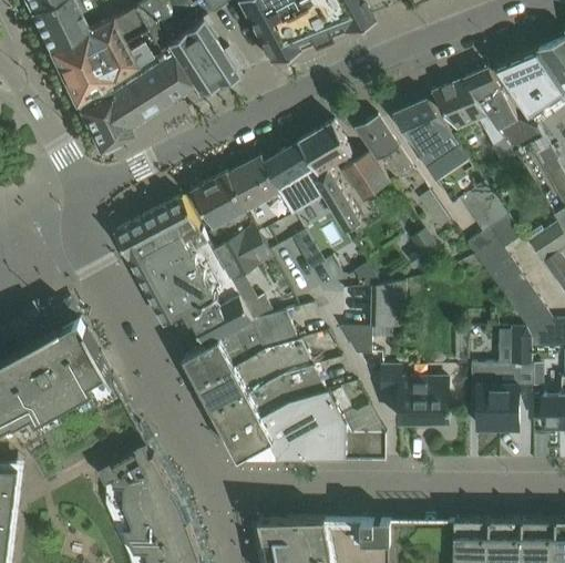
[(23,0),(40,34),(47,50),(85,31),(78,17),(94,9),(89,0),(23,0)]
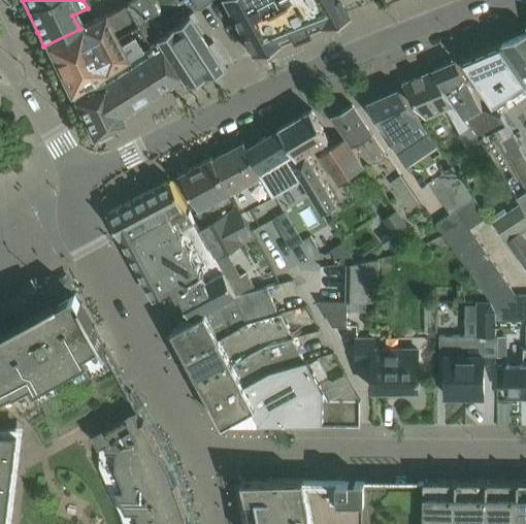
[(99,47),(134,29),(148,21),(158,15),(175,4),(172,0),(155,0),(151,3),(149,0),(138,0),(79,29),(43,46),(56,72),(99,47)]
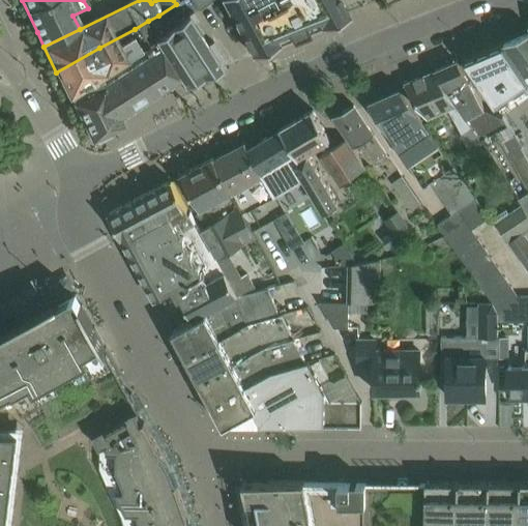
[(207,5),(202,0),(186,0),(196,13),(207,5)]
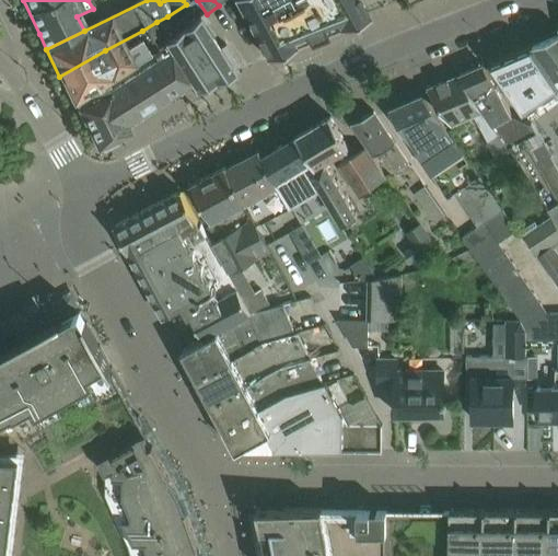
[(231,0),(264,61),(292,49),(292,48),(293,48),(292,47),(291,47),(282,30),(293,21),(301,34),(305,42),(304,42),(305,44),(306,44),(313,42),(324,37),(324,36),(325,35),(324,34),(323,35),(316,21),(328,14),(335,25),(337,29),(336,30),(337,31),(338,32),(358,24),(359,23),(367,20),(367,19),(365,19),(362,13),(355,0),(231,0)]
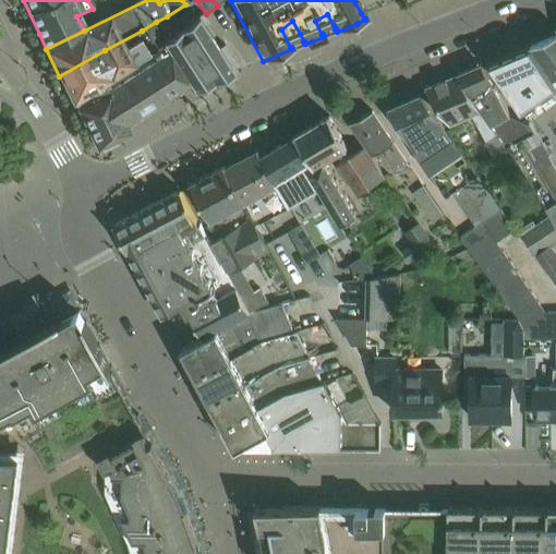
[(167,40),(162,44),(188,84),(186,85),(192,93),(239,73),(222,47),(217,51),(197,21),(202,17),(201,16),(167,40)]
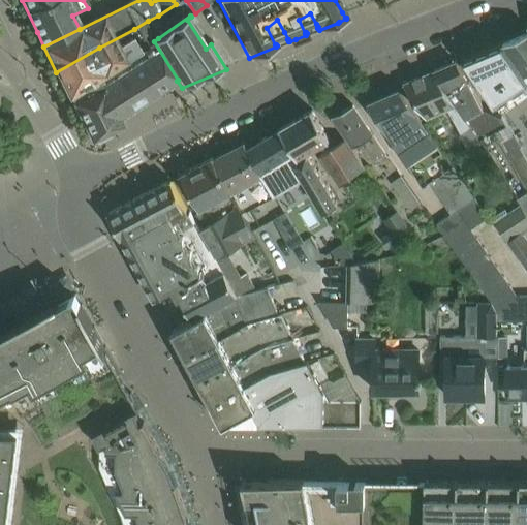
[(158,38),(148,21),(134,29),(99,48),(56,72),(68,97),(69,96),(147,48),(146,47),(154,41),(158,38)]
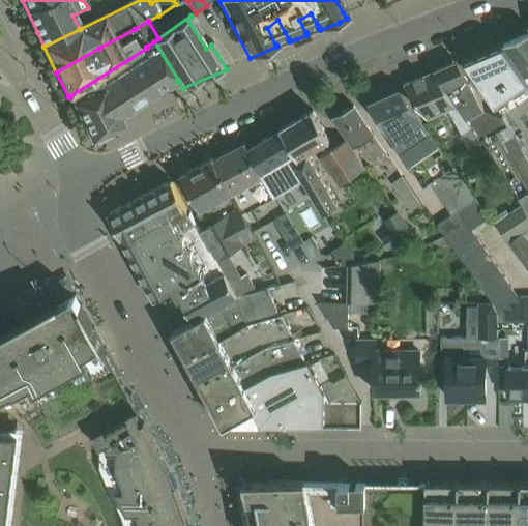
[(527,33),(502,45),(527,83),(527,33)]
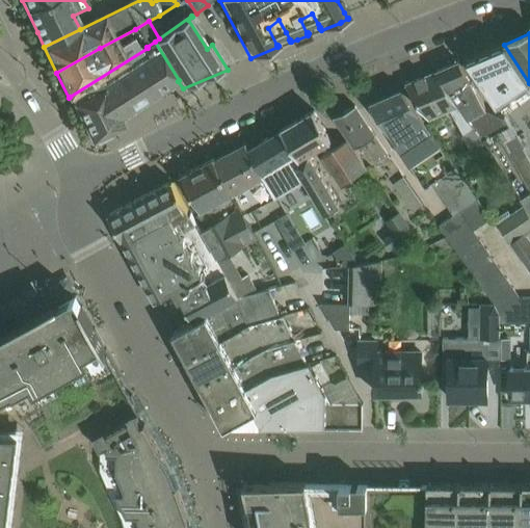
[(118,120),(178,81),(179,80),(155,42),(147,47),(148,48),(70,97),(73,104),(72,104),(90,142),(115,130),(123,127),(118,120)]
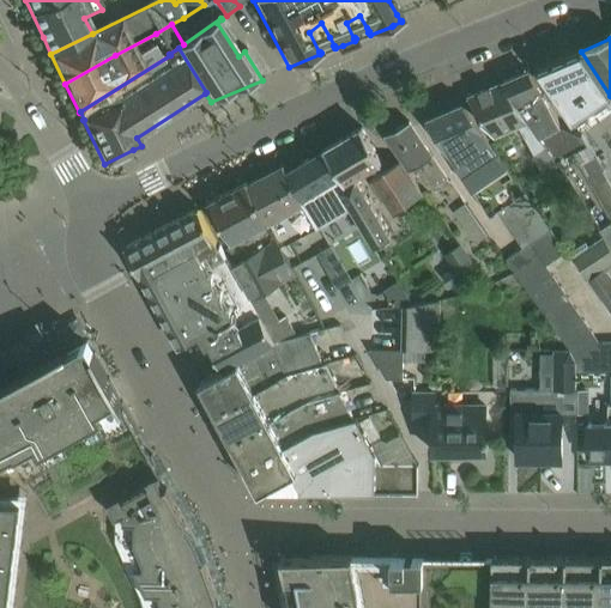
[(610,98),(610,96),(581,52),(580,52),(532,72),(570,127),(610,98)]
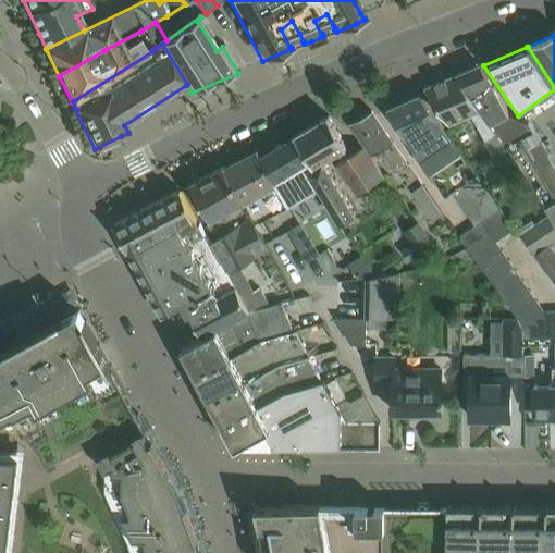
[(532,135),(526,126),(525,124),(507,115),(491,85),(479,68),(454,78),(478,113),(503,151),(532,135)]
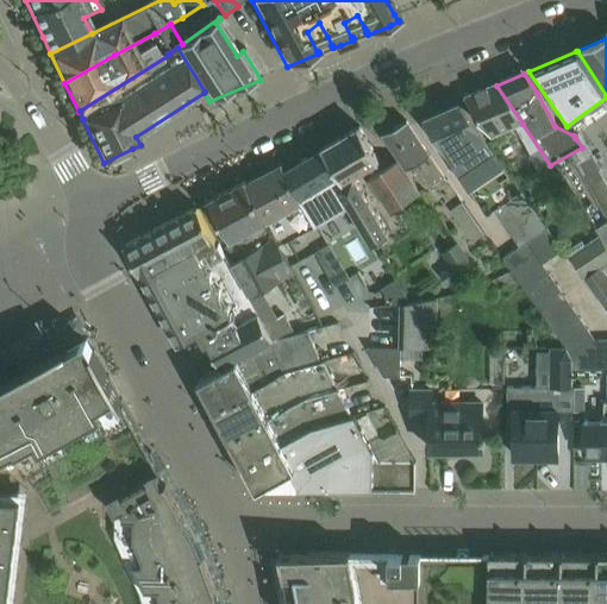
[(523,124),(496,86),(462,100),(488,138),(523,124)]
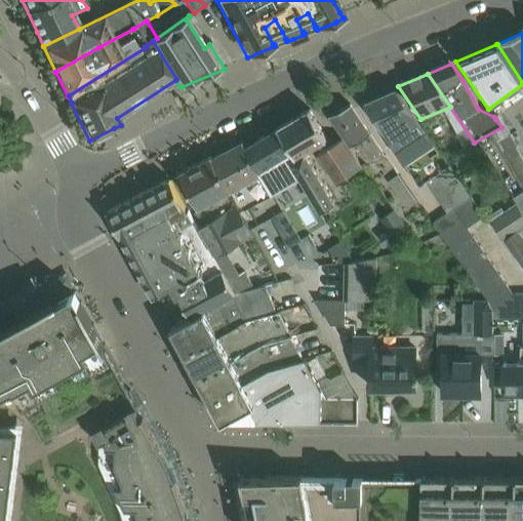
[(396,91),(379,98),(363,106),(417,188),(439,173),(430,159),(437,154),(396,91)]
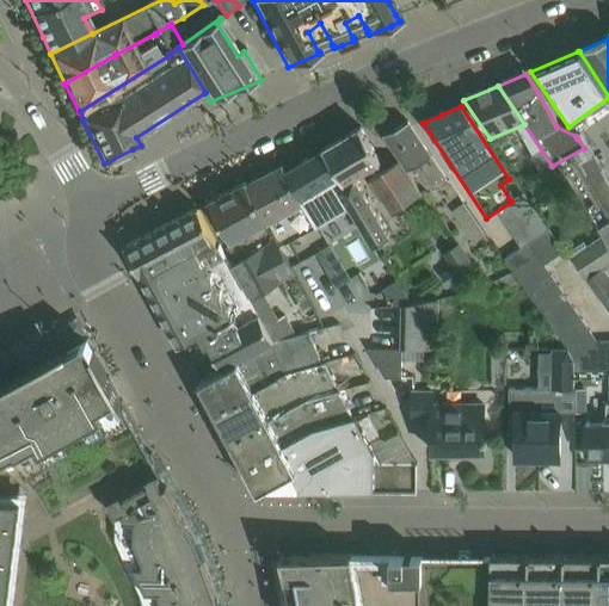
[(381,137),(406,173),(413,168),(428,191),(443,180),(406,125),(381,137)]
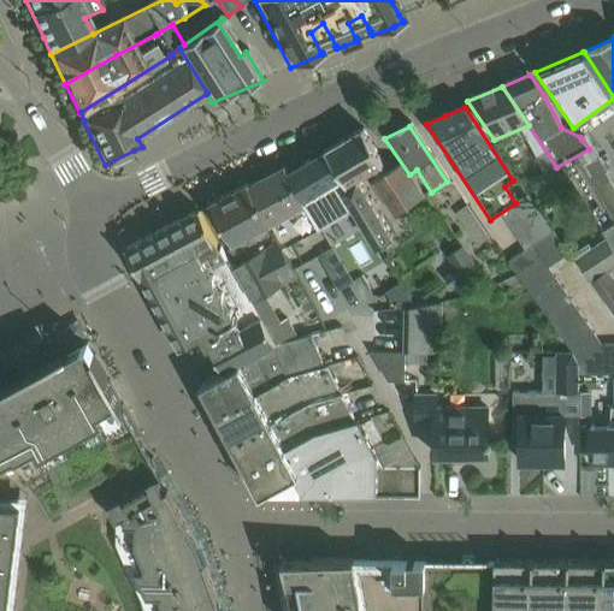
[(361,131),(323,154),(343,188),(338,191),(350,212),(375,250),(393,239),(356,181),(382,166),(361,131)]
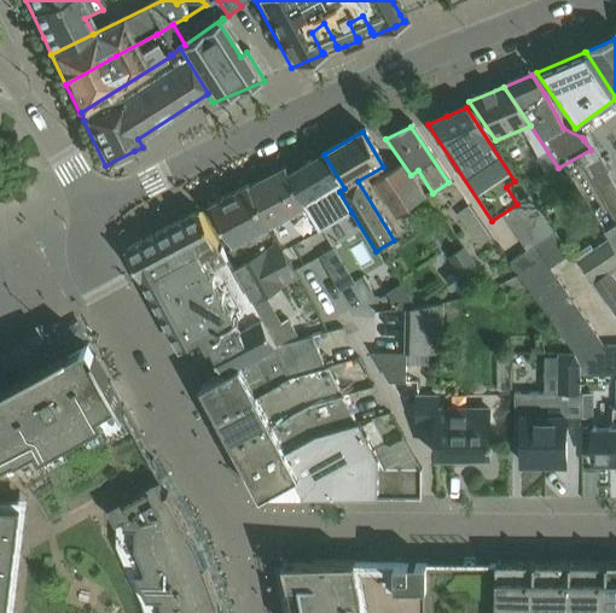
[(352,212),(340,192),(344,188),(324,155),(288,176),(318,232),(352,212)]
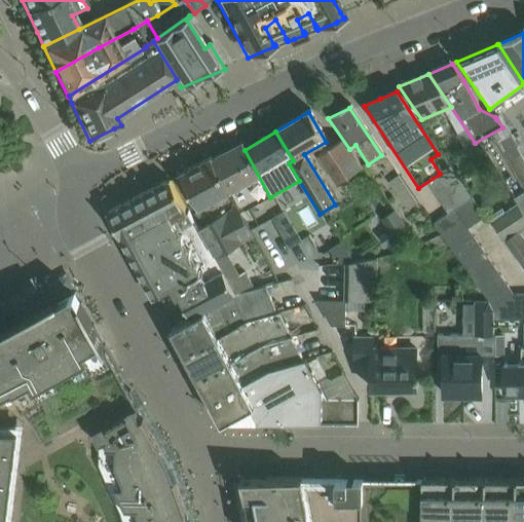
[(523,165),(513,150),(515,149),(508,138),(494,145),(523,193),(523,192),(523,165)]
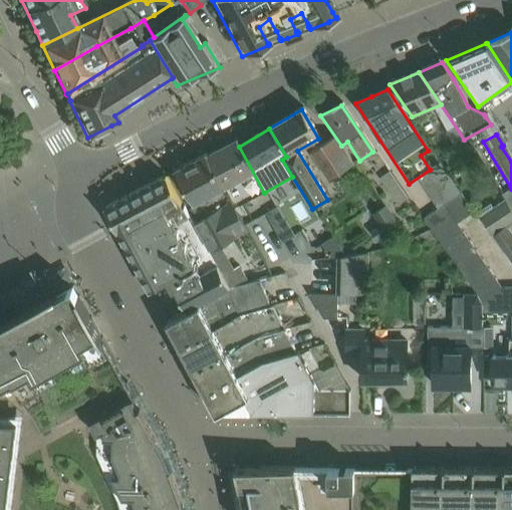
[(329,184),(353,168),(333,138),(309,154),(329,184)]
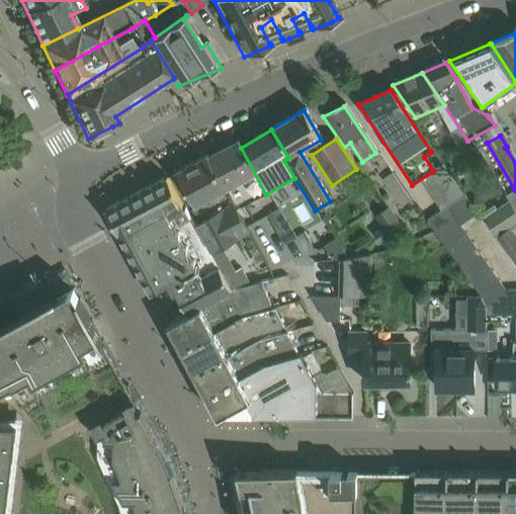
[(265,193),(241,148),(238,142),(237,143),(206,158),(205,158),(224,191),(232,205),(233,207),(235,212),(266,195),(266,194),(265,193)]
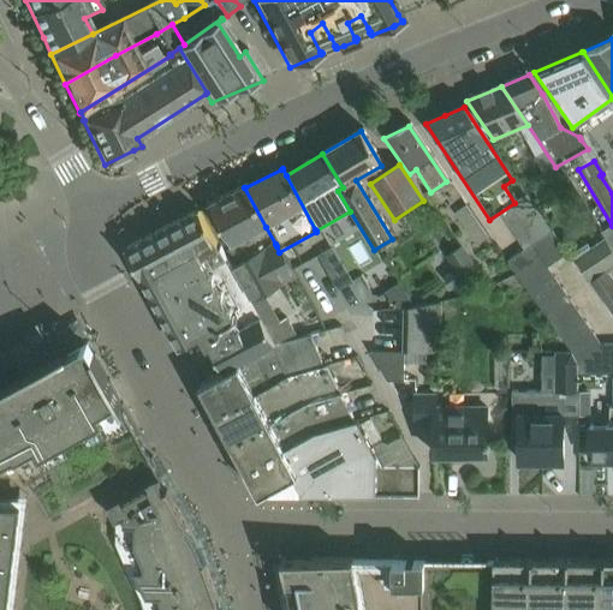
[(266,227),(244,187),(208,207),(230,246),(243,262),(275,244),(266,227)]
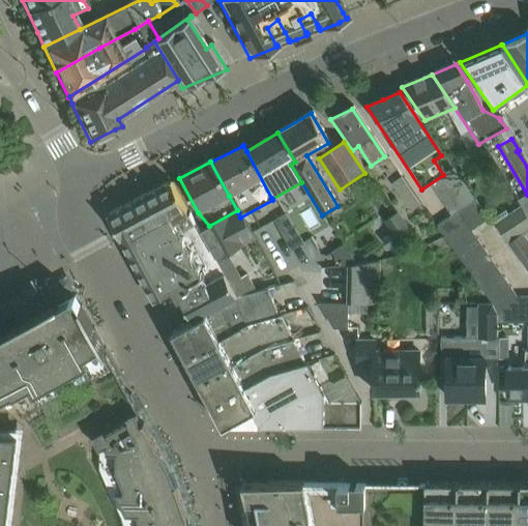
[(364,176),(373,193),(385,185),(377,170),(364,176)]
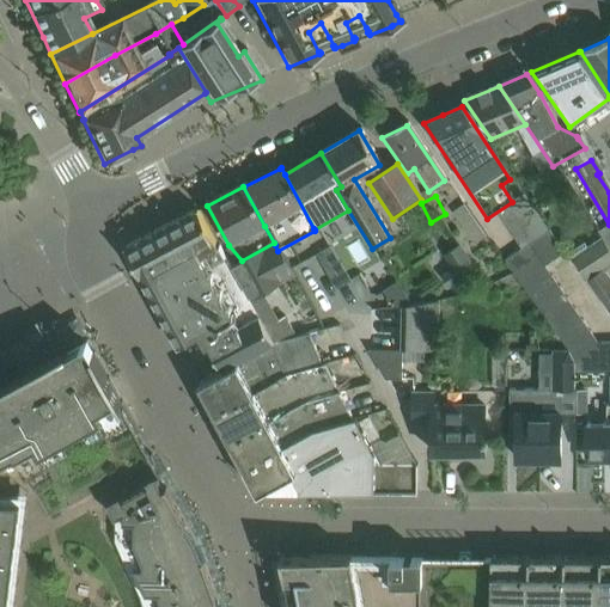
[(462,208),(450,215),(474,250),(486,241),(462,208)]
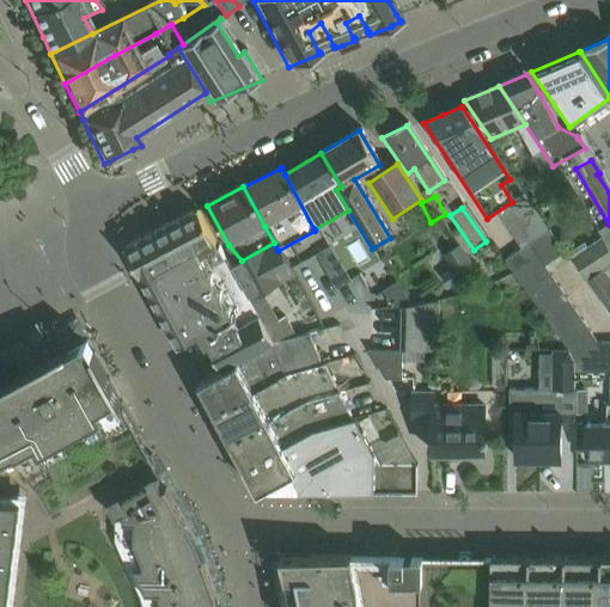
[(249,305),(230,270),(223,258),(218,249),(215,250),(196,212),(122,251),(139,281),(176,349),(178,348),(178,349),(180,348),(180,347),(194,338),(200,349),(206,347),(219,372),(220,372),(270,345),(249,305)]
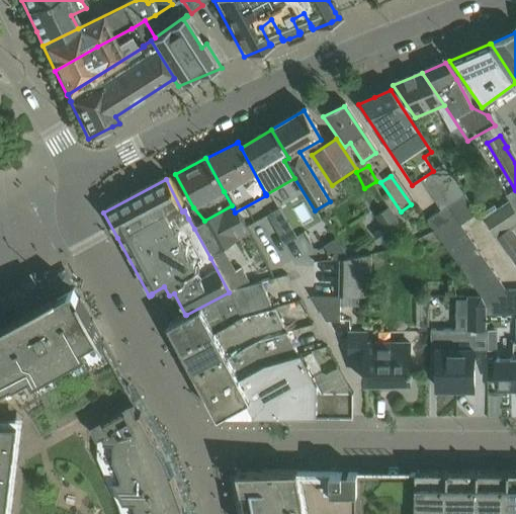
[(477,216),(465,199),(462,195),(461,197),(454,201),(467,222),(477,216)]
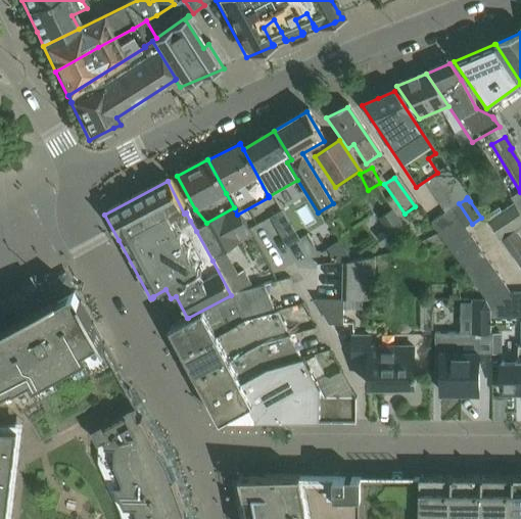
[(459,203),(441,215),(429,224),(443,244),(464,230),(472,224),(459,203)]
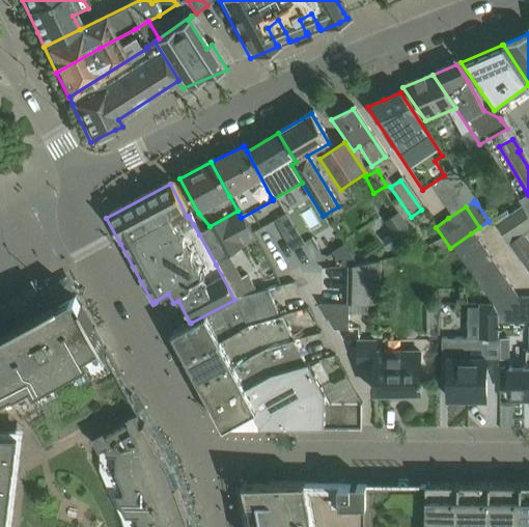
[(528,220),(520,207),(493,226),(507,245),(521,236),(523,239),(528,233),(528,220)]
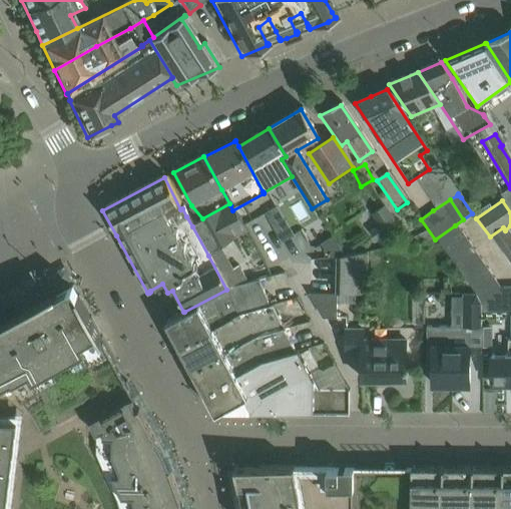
[(192,226),(208,256),(246,234),(232,210),(230,205),(193,225),(192,226)]
